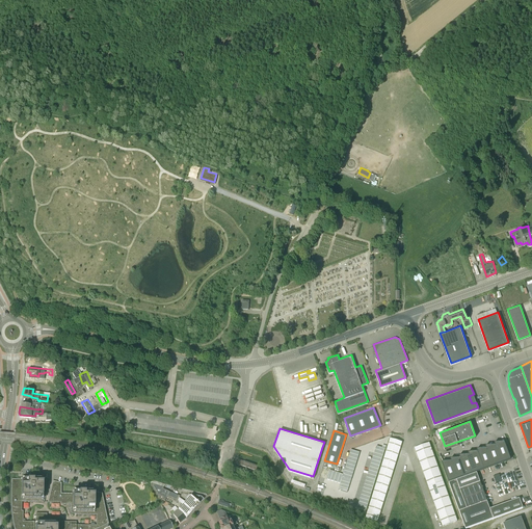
[(402,440),(390,435),(388,444),(399,447),(402,440)]
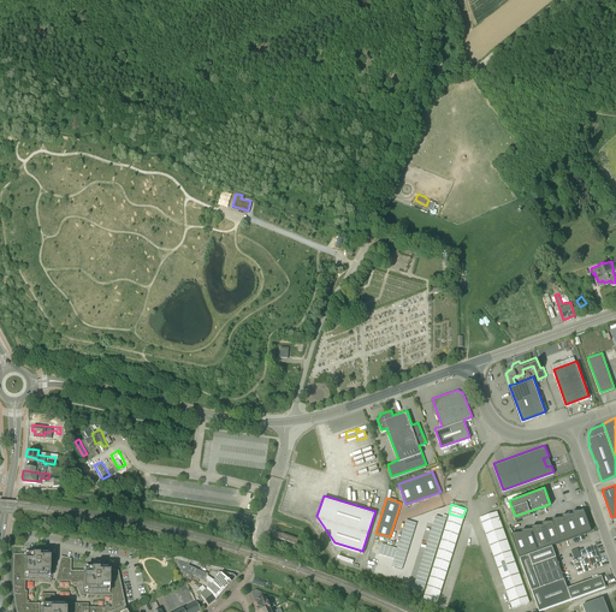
[(511,605),(529,599),(497,509),(480,515),(511,605)]
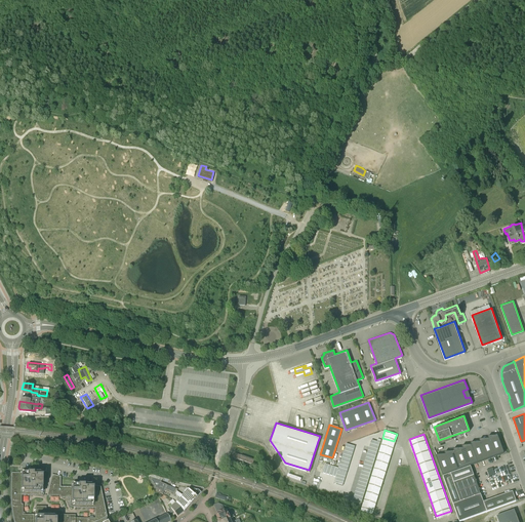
[(497,434),(487,434),(488,437),(489,437),(495,454),(503,450),(497,434)]
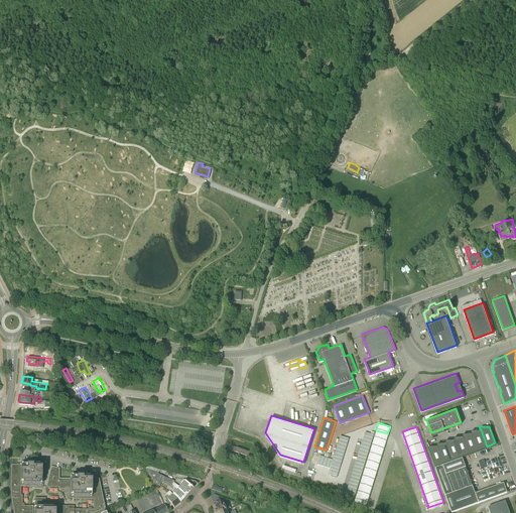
[(481,429),(480,429),(471,430),(472,432),(478,450),(487,446),(481,429)]
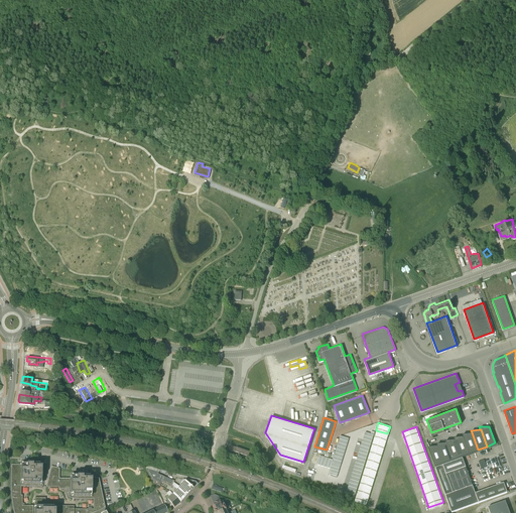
[(387,433),(376,430),(374,437),(385,441),(387,433)]
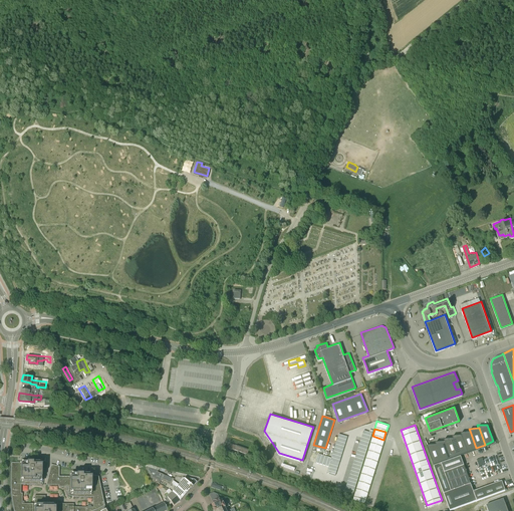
[(470,431),(460,432),(461,434),(462,434),(468,451),(476,448),(470,431)]
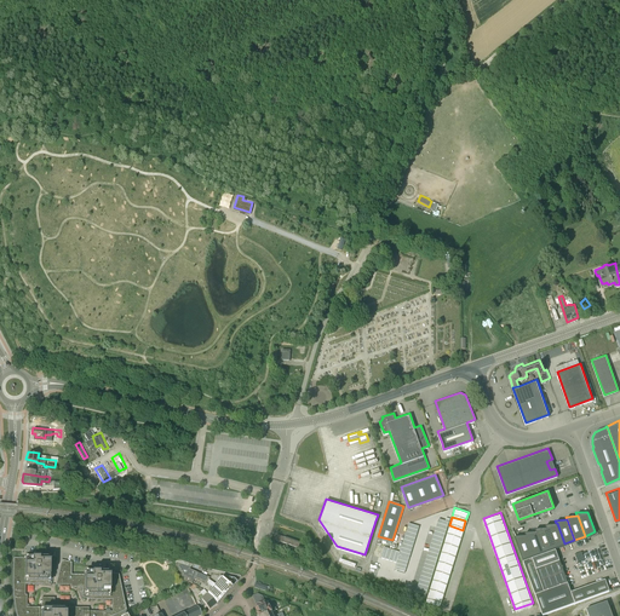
[(557,523),(556,523),(545,524),(546,527),(554,547),(564,543),(557,523)]
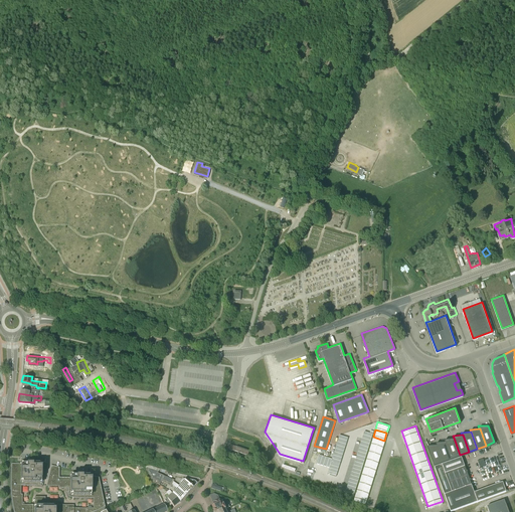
[(384,441),(373,437),(370,445),(382,449),(384,441)]
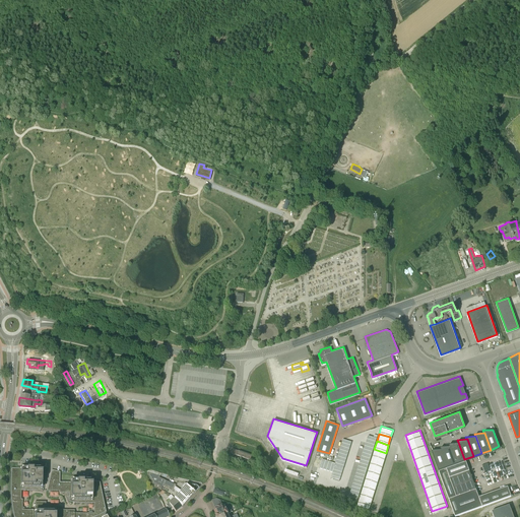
[(458,442),(449,443),(449,445),(450,445),(456,462),(464,459),(458,442)]
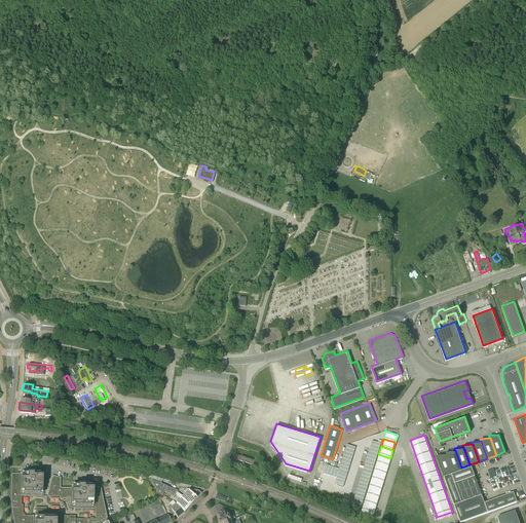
[(455,450),(454,450),(445,451),(446,453),(452,471),(461,468),(455,450)]
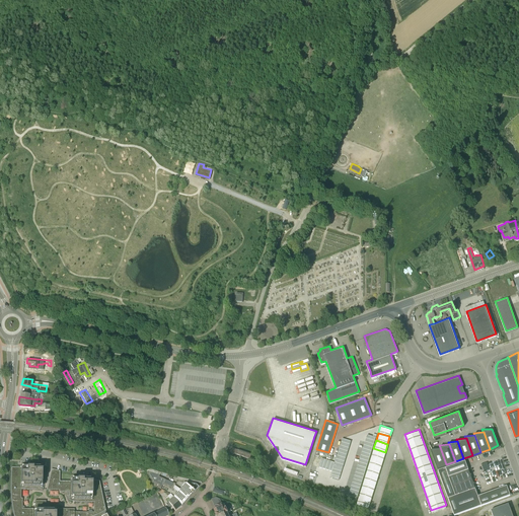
[(251,452),(238,447),(231,445),(230,450),(249,456),(251,452)]
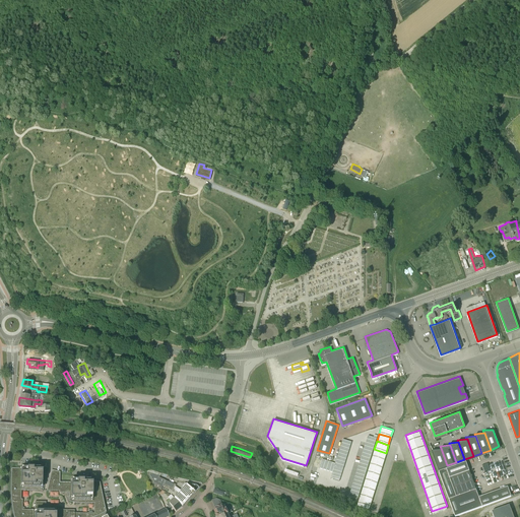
[(441,448),(432,449),(439,468),(447,465),(441,448)]
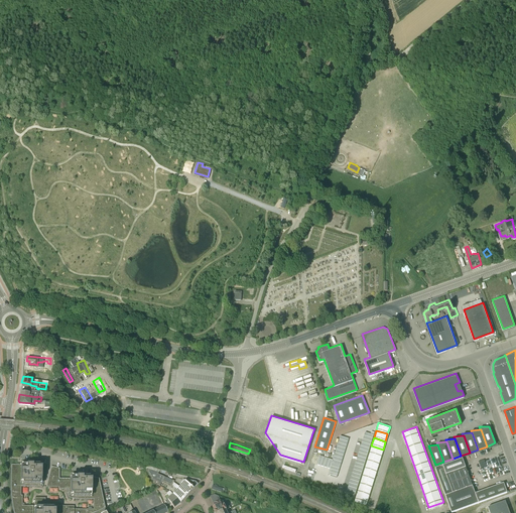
[(383,450),(371,445),(369,454),(380,457),(383,450)]
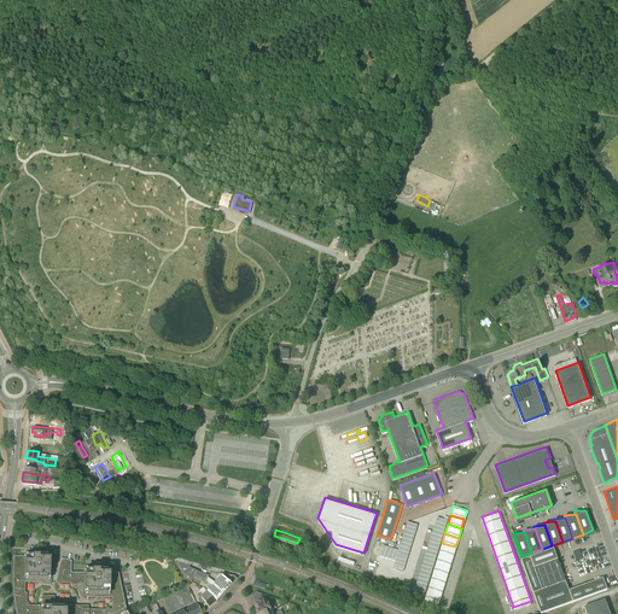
[(442,543),(438,551),(453,556),(455,547),(442,543)]
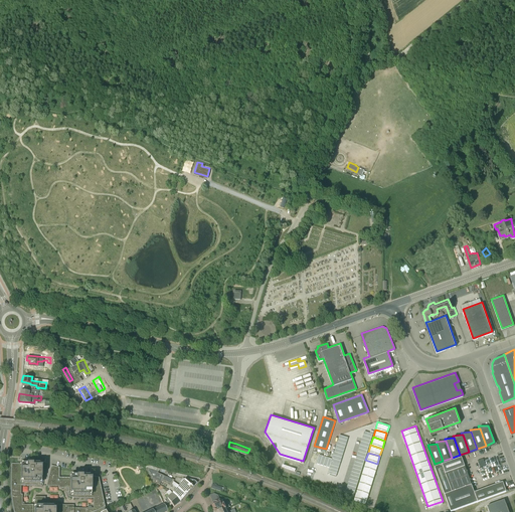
[(435,465),(451,509),(506,489),(503,480),(474,490),(462,455),(435,465)]
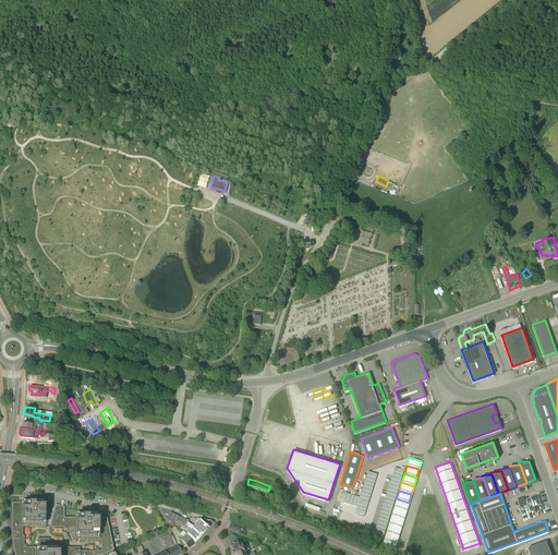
[(409,503),(396,498),(393,507),(407,511),(409,503)]
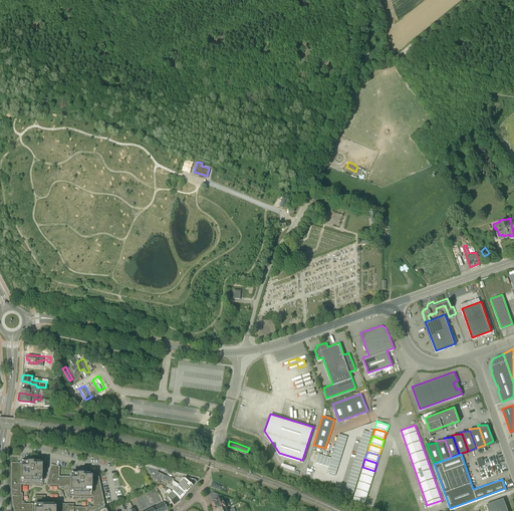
[(106,510),(104,504),(98,474),(90,472),(90,473),(70,472),(70,474),(59,474),(59,464),(51,461),(45,483),(46,483),(46,482),(58,483),(58,484),(67,484),(67,493),(75,495),(93,495),(92,505),(73,504),(73,501),(58,501),(58,497),(45,497),(45,493),(34,493),(34,501),(22,501),(22,491),(21,491),(21,482),(41,483),(41,460),(11,460),(10,471),(10,481),(11,491),(12,501),(14,510),(17,510),(106,510)]
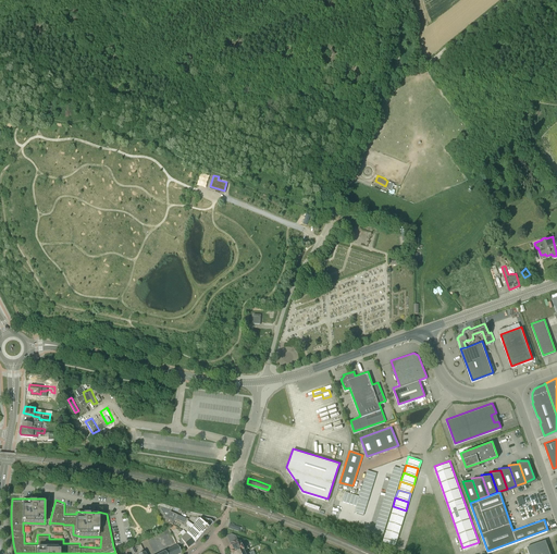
[(187,530),(186,531),(195,541),(213,519),(210,517),(200,515),(200,516),(197,515),(195,517),(197,519),(194,522),(187,518),(188,517),(171,509),(171,507),(164,505),(165,502),(157,499),(157,502),(168,522),(170,520),(173,521),(174,518),(181,520),(180,525),(188,529),(187,530)]
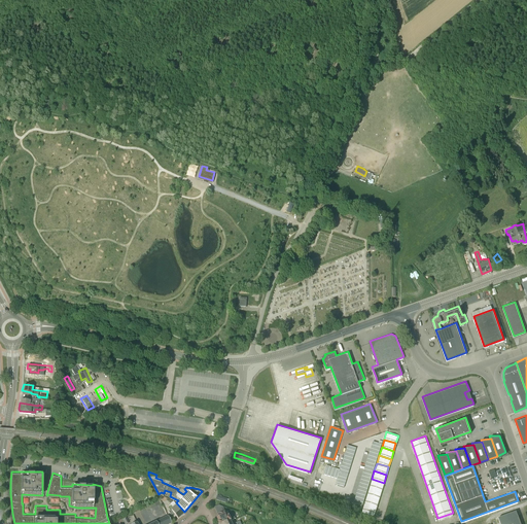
[(384,483),(372,479),(370,487),(381,490),(384,483)]
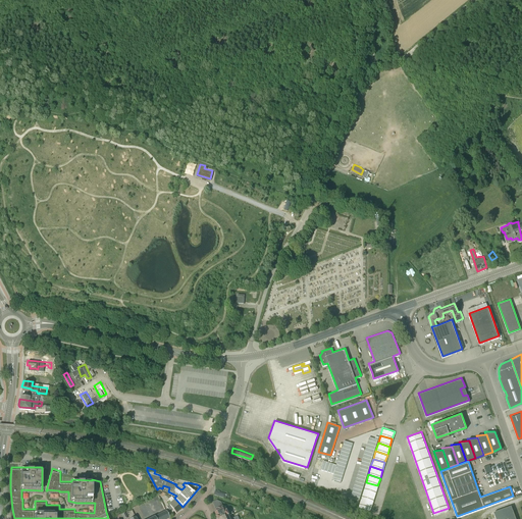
[(366,482),(363,489),(375,494),(377,485),(366,482)]
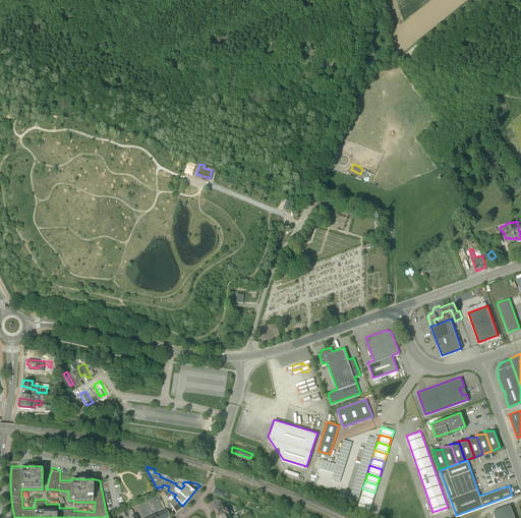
[(374,493),(362,488),(360,497),(372,500),(374,493)]
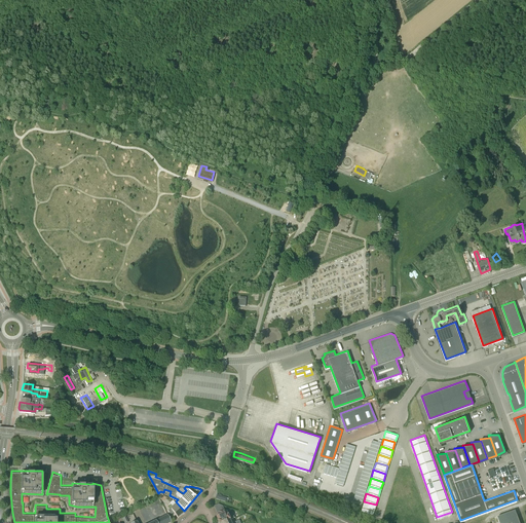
[(171,507),(168,508),(172,513),(175,511),(178,516),(184,511),(176,501),(174,498),(171,500),(173,503),(171,506),(171,507)]
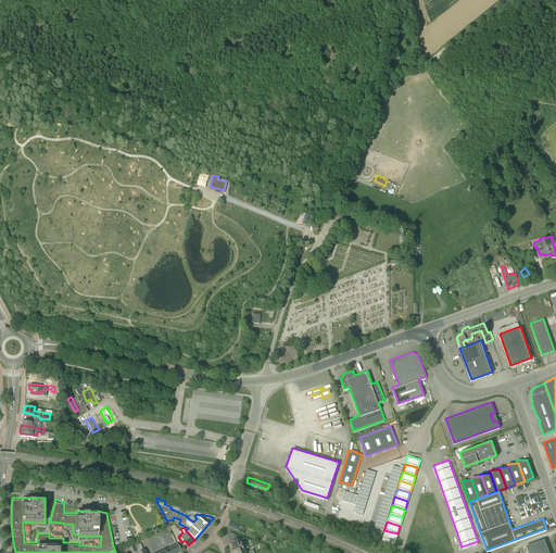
[(237,536),(236,532),(231,530),(226,532),(229,539),(237,536)]
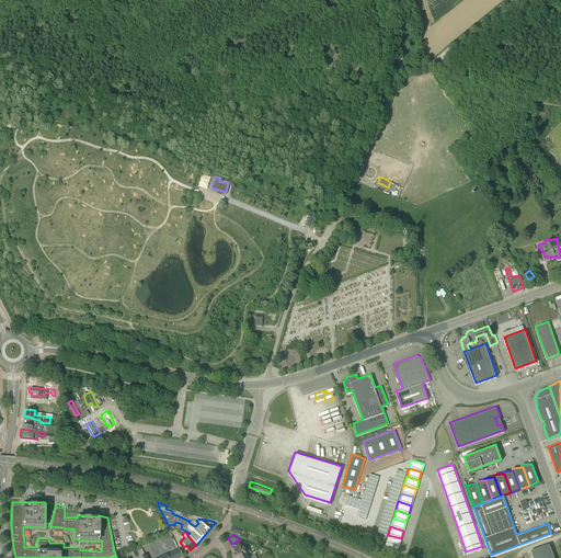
[(398,547),(401,538),(388,535),(385,544),(398,547)]
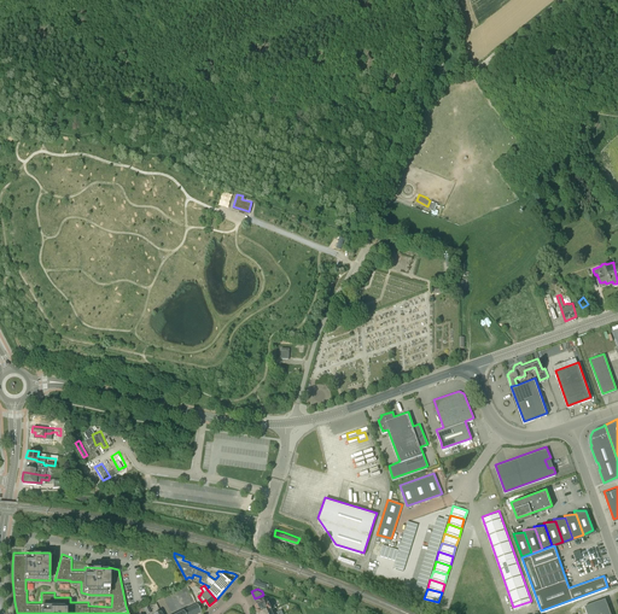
[(258,613),(260,612),(272,607),(277,604),(274,600),(269,601),(268,601),(267,598),(264,597),(256,601),(255,603),(257,608),(256,609),(258,613)]
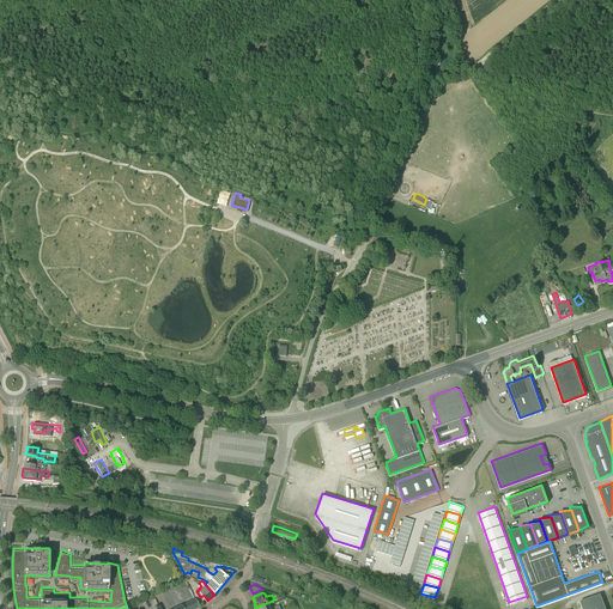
[(582,608),(606,608),(600,592),(580,600),(582,608)]
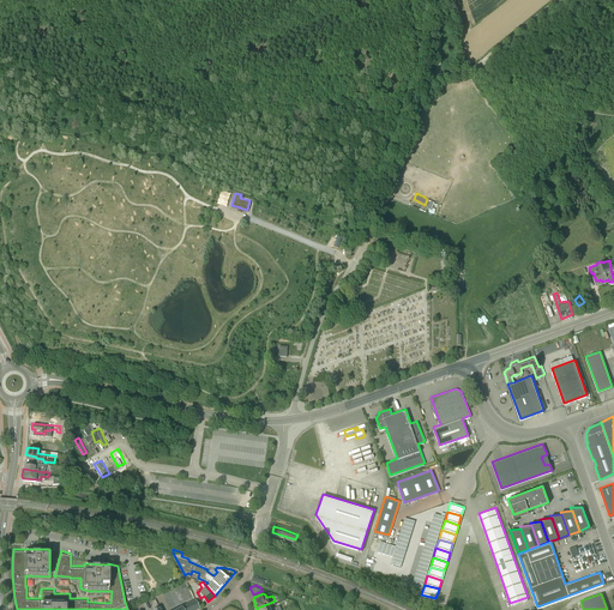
[(196,597),(168,609),(162,609),(160,605),(151,609),(152,609),(191,609),(199,607),(196,597)]
